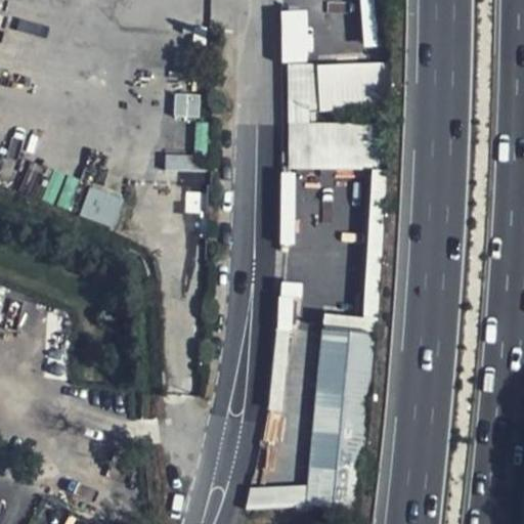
[(280,10),(281,62),(310,61),(309,9),(280,10)]
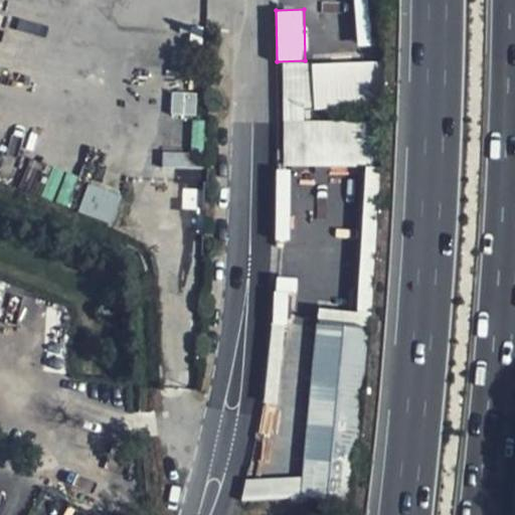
[(314,110),(379,105),(376,59),(311,64),(314,110)]
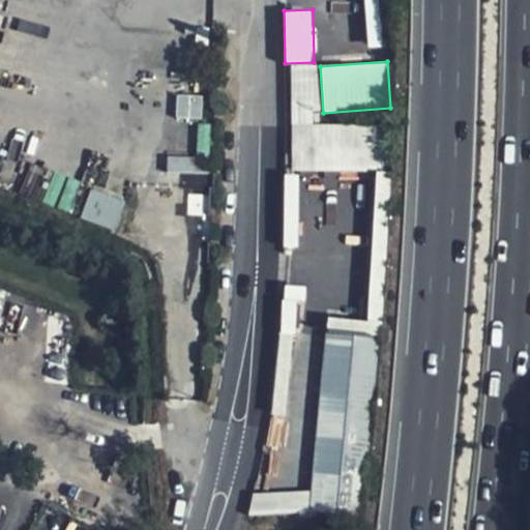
[(378,170),(377,123),(320,124),(320,65),(290,65),(292,171),(378,170)]
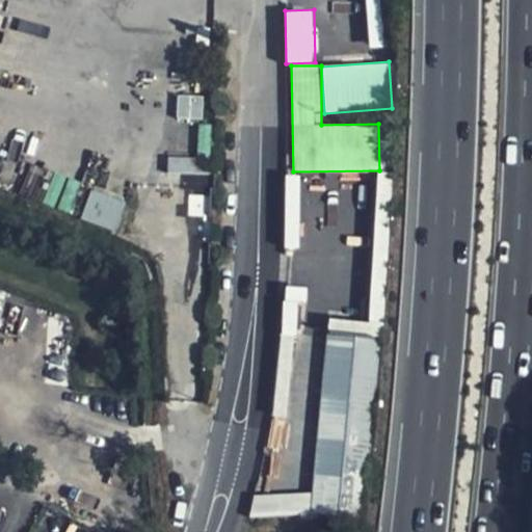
[(92,188),(81,217),(114,231),(126,202),(92,188)]
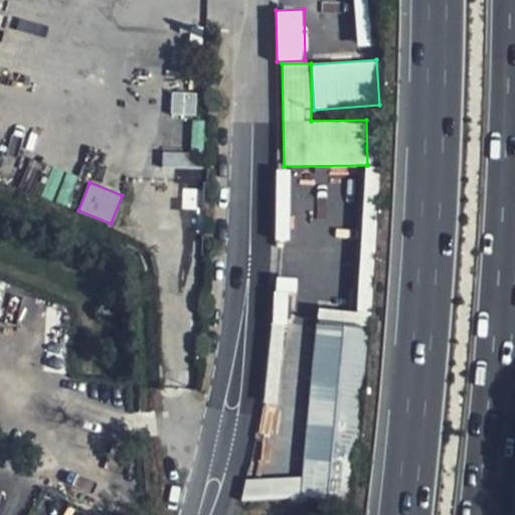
[(315,308),(302,480),(244,476),(242,496),(327,503),(332,432),(357,434),(368,292),(358,291),(356,311),(315,308)]
